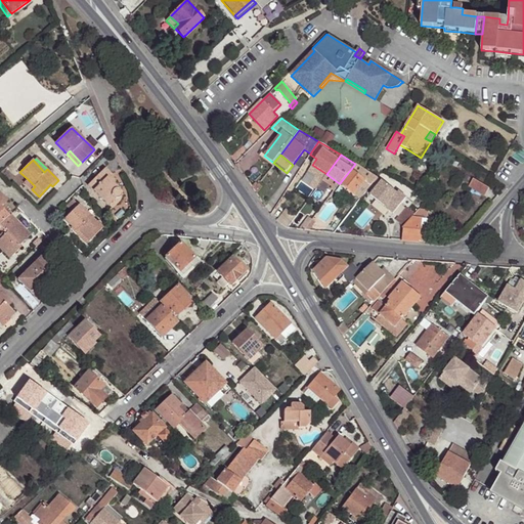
[(364,170),(355,164),(340,183),(360,200),(374,182),(378,178),(364,170)]
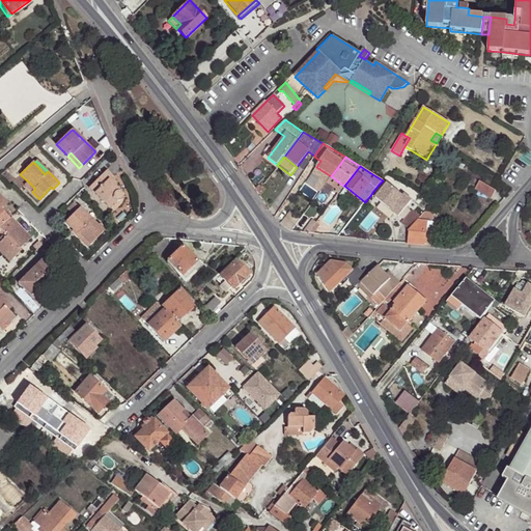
[(312,173),(328,183),(331,176),(316,167),(312,173)]
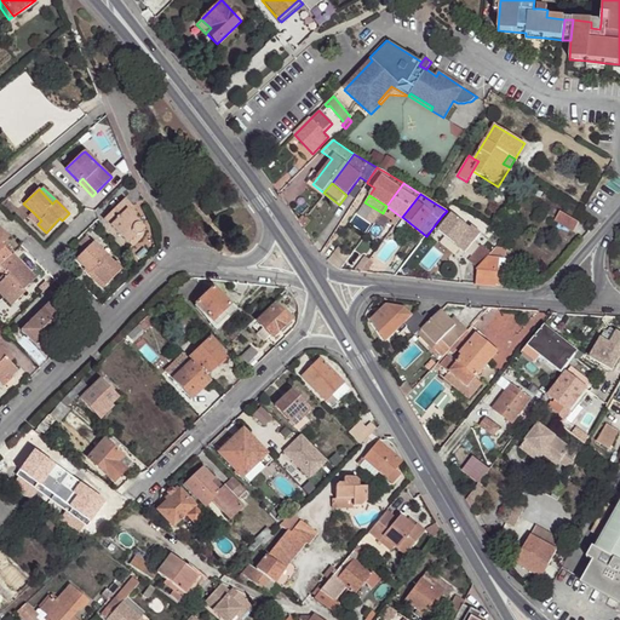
[(135,208),(125,199),(104,219),(128,245),(137,236),(139,236),(142,235),(143,234),(144,230),(144,229),(143,227),(142,225),(135,218),(130,213),(132,211),(135,208)]
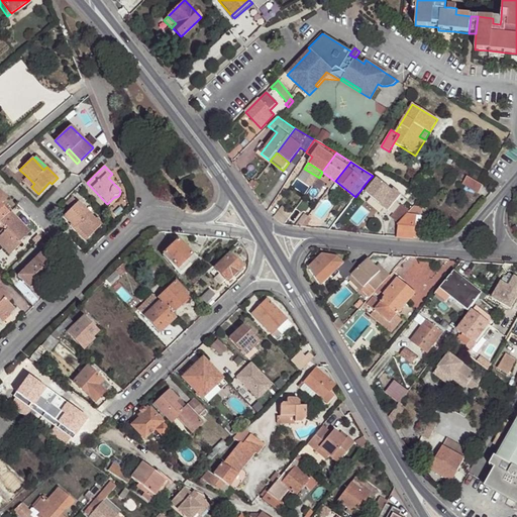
[(329,189),(334,181),(322,172),(319,178),(327,184),(326,187),(329,189)]
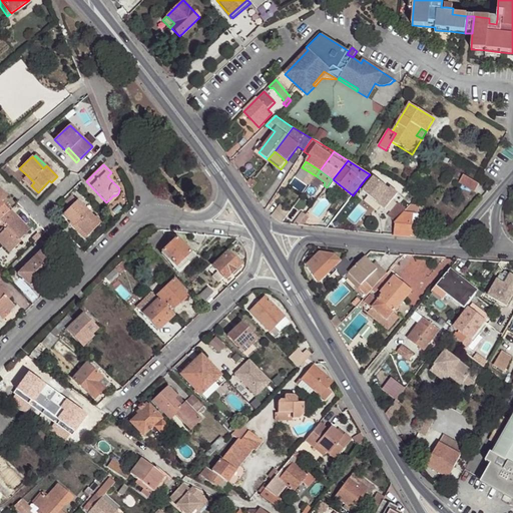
[(366,178),(368,180),(363,186),(364,187),(365,188),(363,191),(369,196),(386,209),(398,193),(390,187),(389,189),(373,177),(370,174),(366,178)]
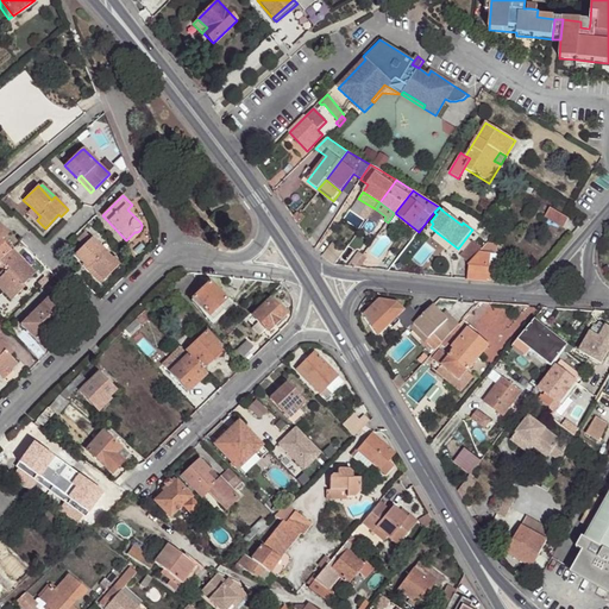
[(29,212),(37,220),(41,217),(32,208),(29,212)]
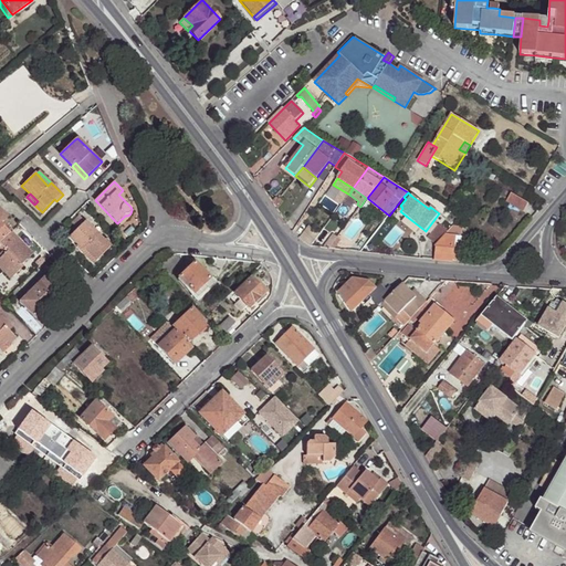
[(528,203),(511,194),(506,201),(524,212),(528,203)]
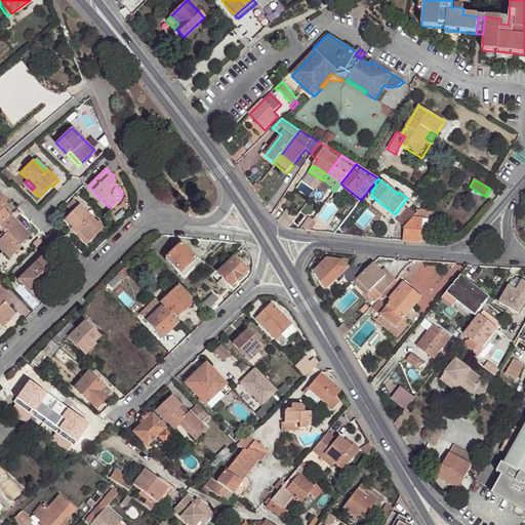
[(256,183),(253,187),(257,194),(263,188),(259,185),(258,186),(256,183)]
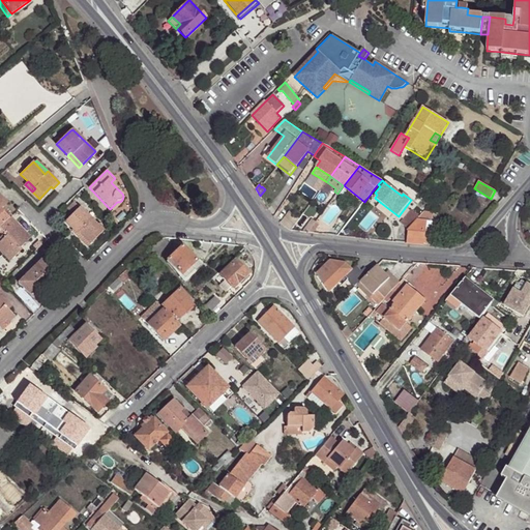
[(0,194),(0,207),(9,218),(11,215),(3,207),(7,203),(0,194)]
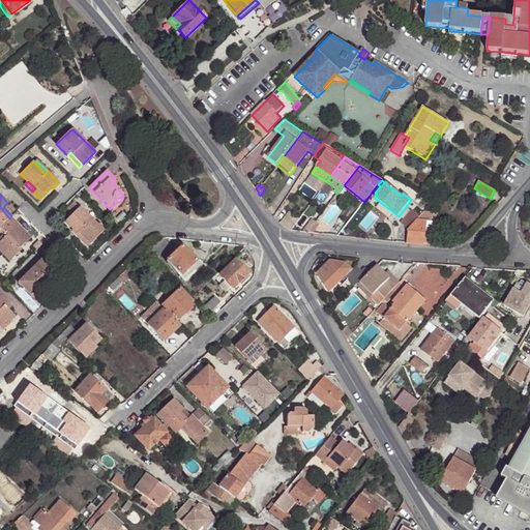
[(117,202),(110,209),(112,210),(121,201),(119,202),(117,202)]
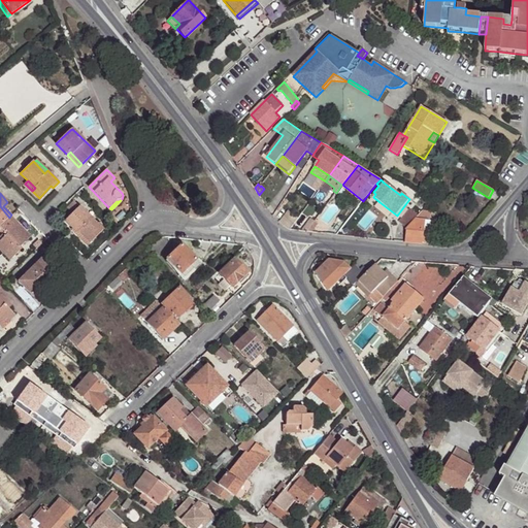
[(76,232),(90,243),(103,230),(79,206),(79,207),(73,202),(67,208),(72,213),(65,222),(76,232)]
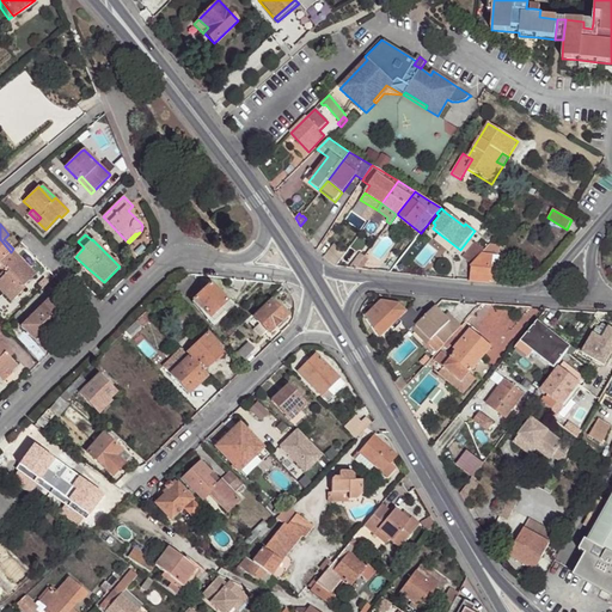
[(0,262),(11,252),(0,239),(0,262)]
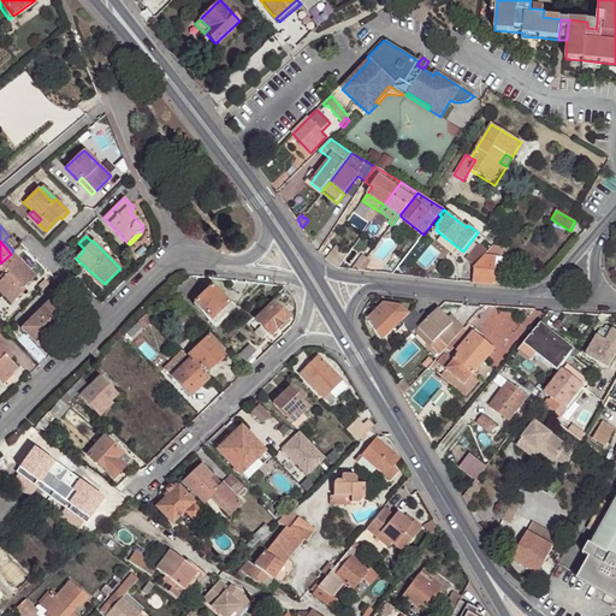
[(467,259),(475,266),(487,252),(479,246),(467,259)]
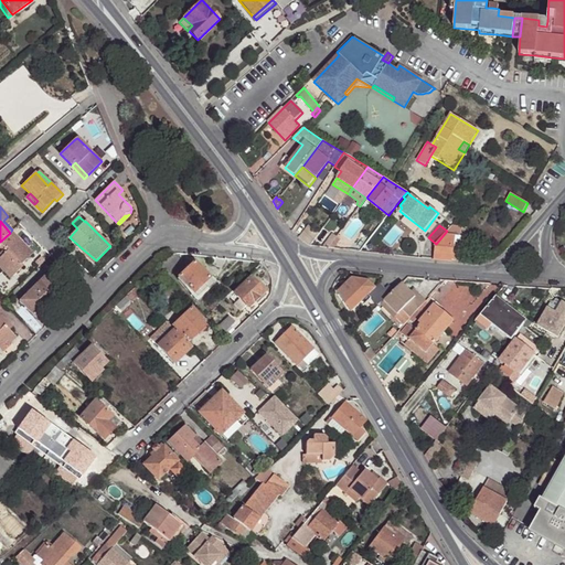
[(458,260),(460,246),(454,245),(455,235),(460,236),(461,227),(452,225),(434,246),(435,246),(434,259),(451,262),(451,260),(458,260)]
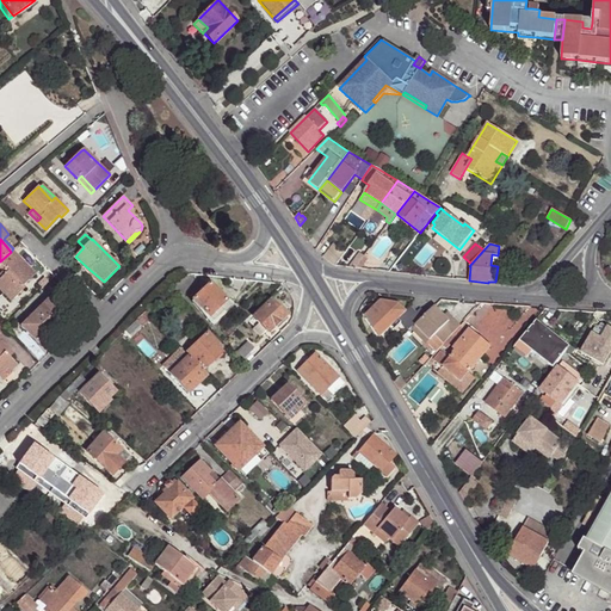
[(333,245),(322,258),(331,264),(334,266),(344,253),(333,245)]
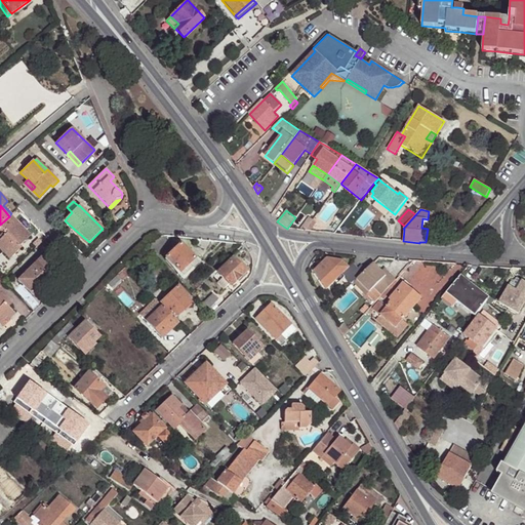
[(0,239),(0,249),(4,253),(9,248),(15,254),(22,247),(19,246),(18,244),(21,241),(23,243),(31,235),(10,215),(0,225),(0,226),(7,233),(0,239)]
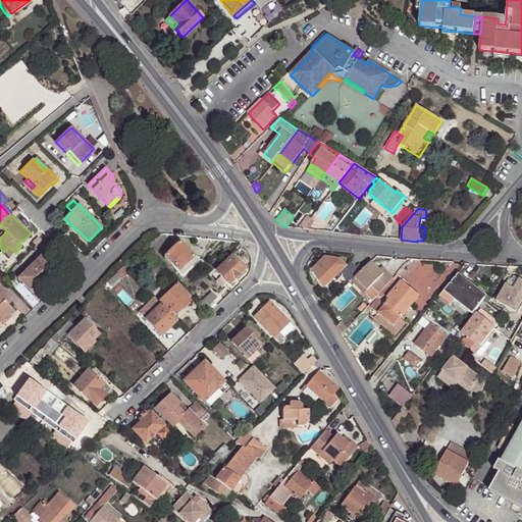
[(306,218),(298,228),(309,229),(315,221),(311,219),(309,221),(306,218)]
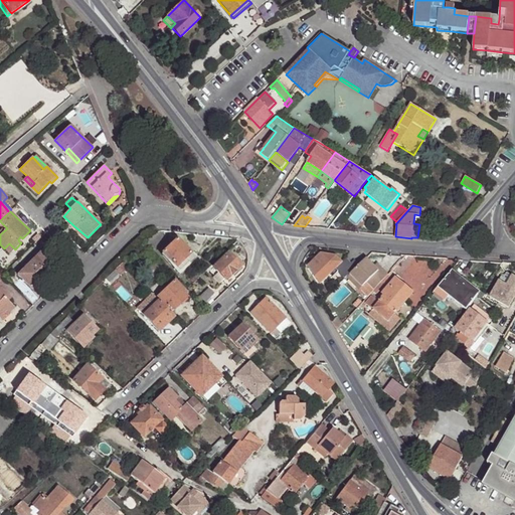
[(74,226),(73,227),(86,239),(88,237),(74,226)]
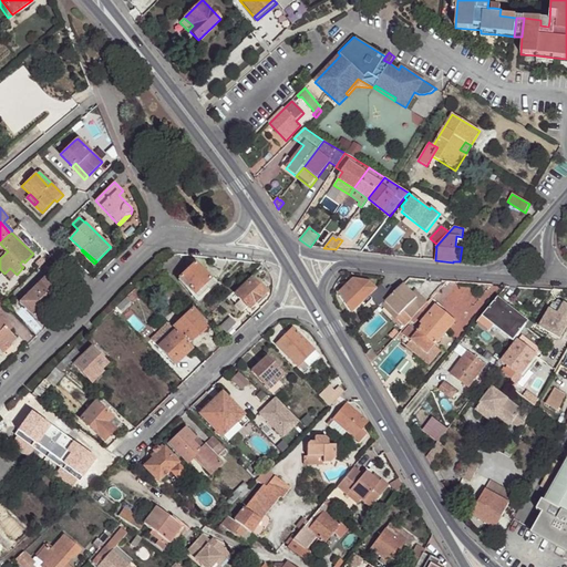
[(169,257),(161,263),(168,274),(182,264),(175,255),(173,256),(169,257)]
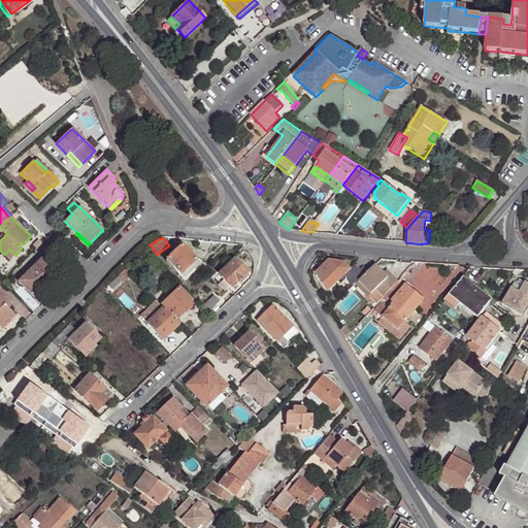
[(196,260),(182,245),(179,248),(176,243),(172,248),(175,252),(173,254),(170,250),(164,256),(167,259),(166,260),(180,274),(196,260)]
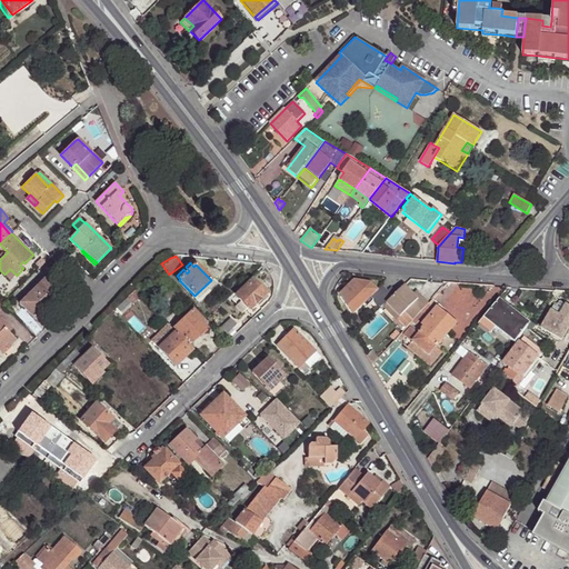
[(10,269),(5,275),(11,281),(17,276),(10,269)]
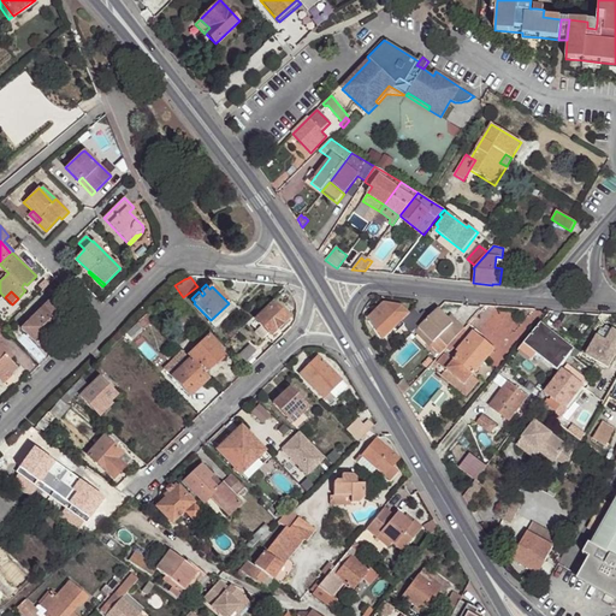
[(66,312),(52,298),(22,329),(41,348),(59,331),(53,325),(66,312)]
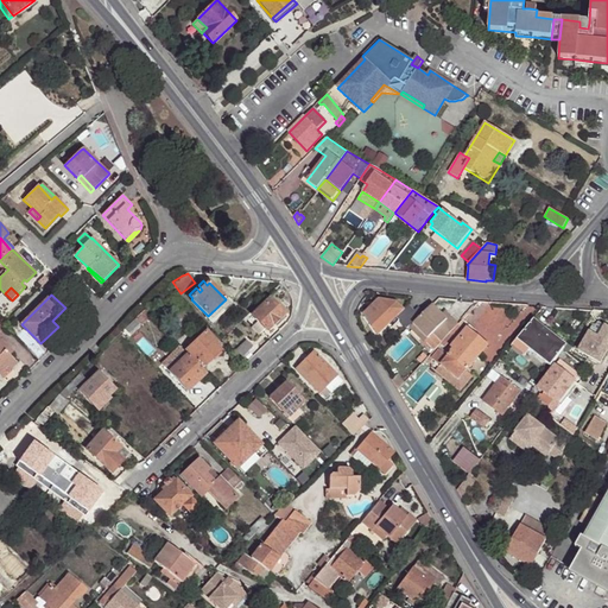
[(285,314),(270,298),(252,315),(258,322),(265,329),(267,331),(285,314)]
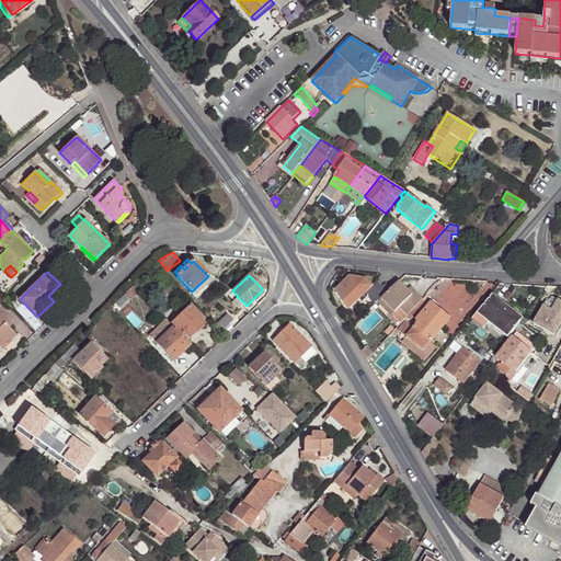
[(208,276),(192,292),(195,296),(212,281),(208,276)]
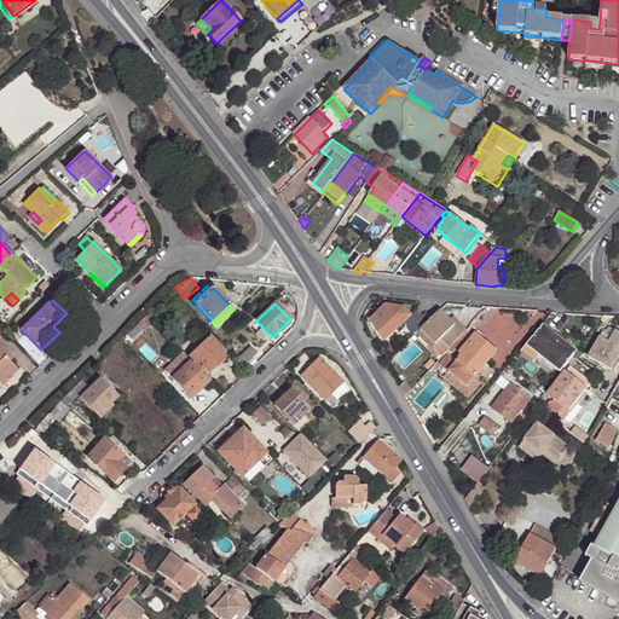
[(416,334),(421,330),(431,319),(426,313),(421,317),(415,311),(411,316),(404,308),(386,306),(381,311),(370,322),(385,342),(394,333),(403,324),(406,327),(415,335),(416,334)]
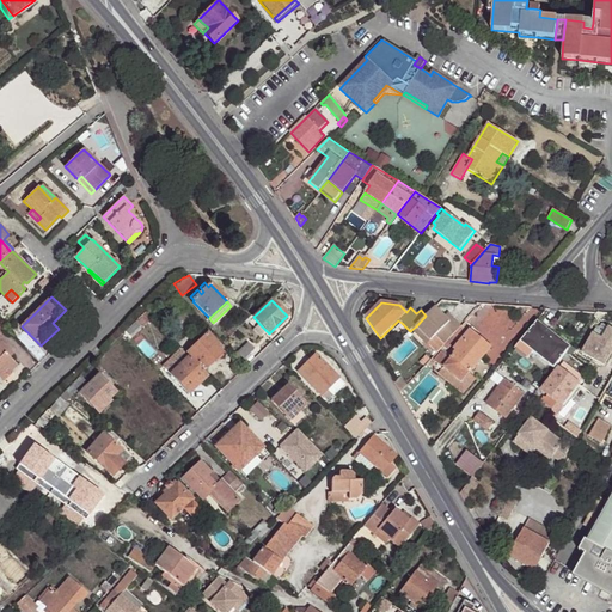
[(445,317),(435,307),(426,316),(416,326),(430,341),(435,336),(444,344),(452,336),(461,328),(453,319),(450,322),(445,317)]
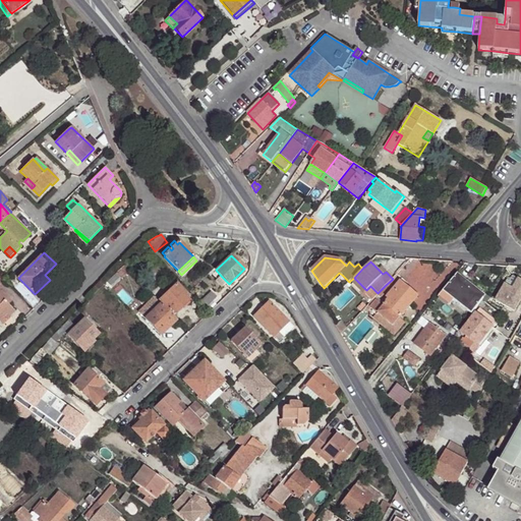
[(45,275),(50,280),(60,269),(56,264),(45,275)]
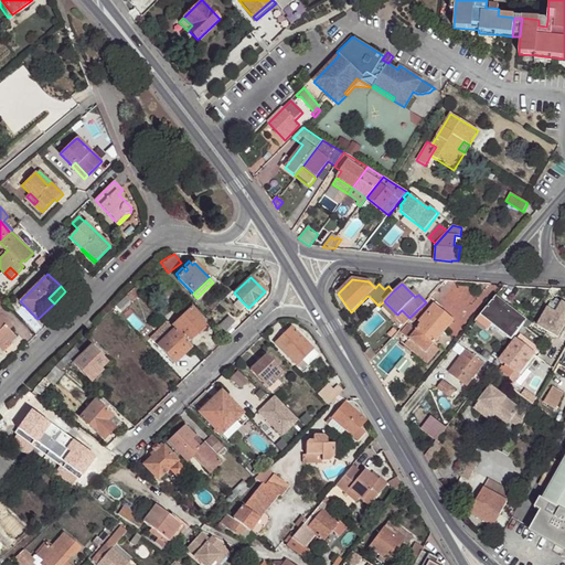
[(127,297),(132,302),(141,295),(135,288),(127,297)]
